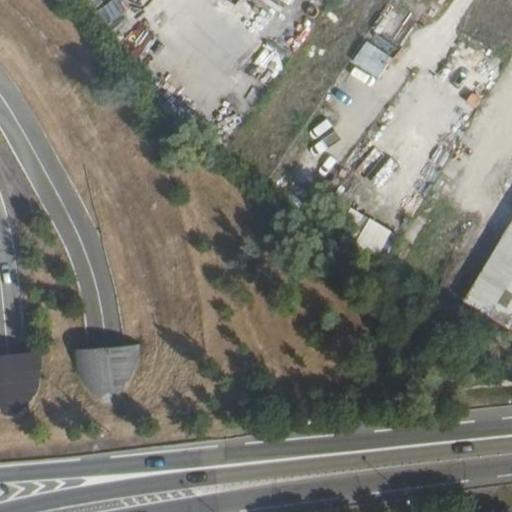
[(362,39),(349,61),(376,79),(390,57),(362,39)]
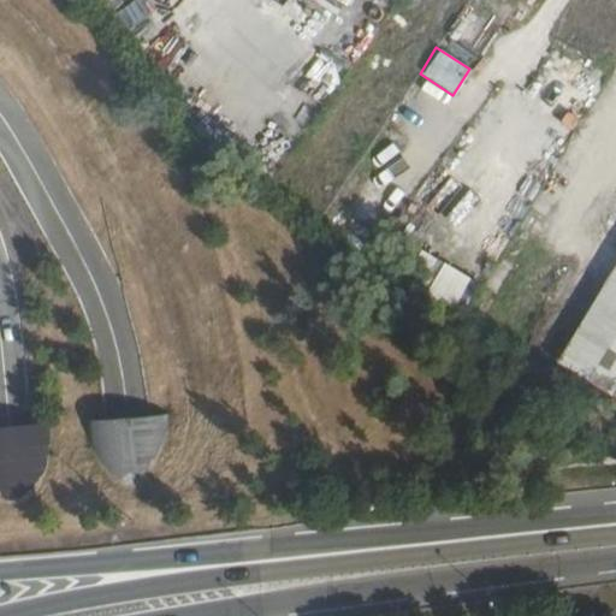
[(544,219),(562,189),(544,178),(526,208),(544,219)]
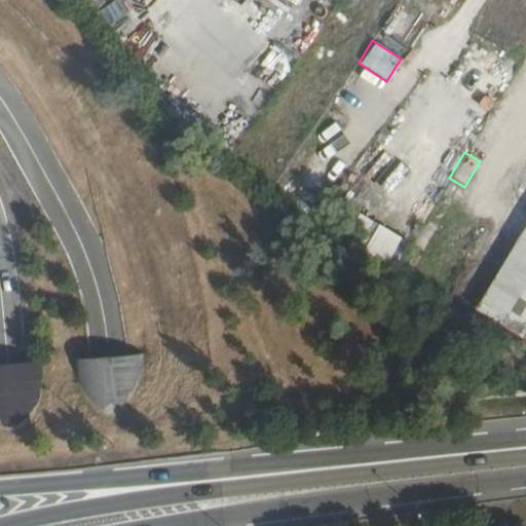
[(525,190),(511,184),(505,196),(525,204),(525,190)]
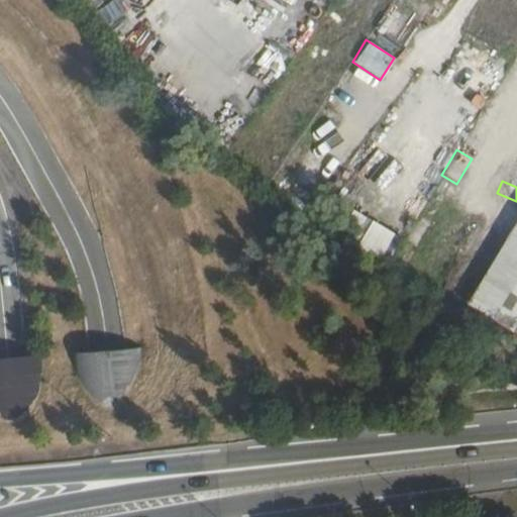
[(516,223),(468,305),(516,334),(516,223)]
